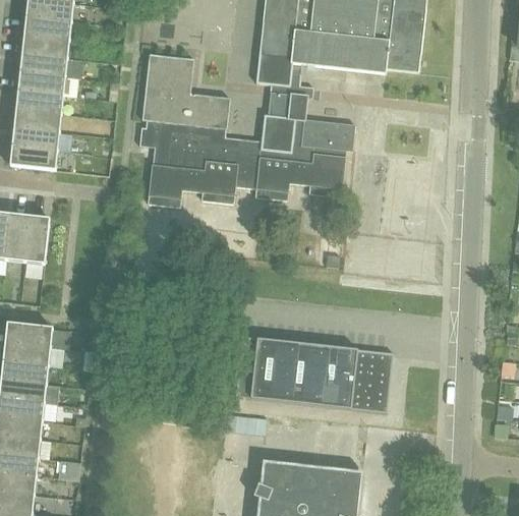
[(73,1),(65,0),(26,0),(25,14),(71,19),(73,1)]
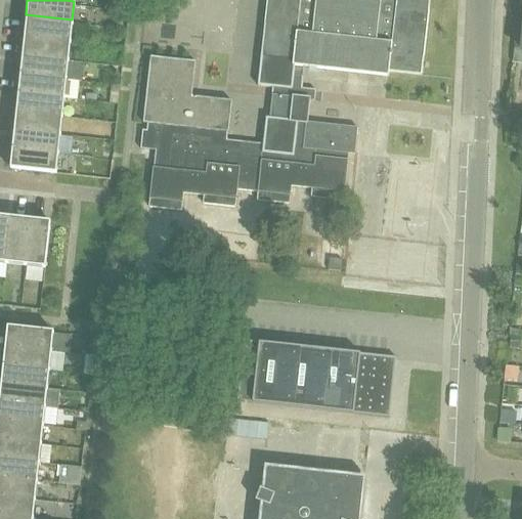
[(303,62),(387,72),(388,68),(420,71),(427,0),(265,0),(261,49),(303,53),(303,62)]
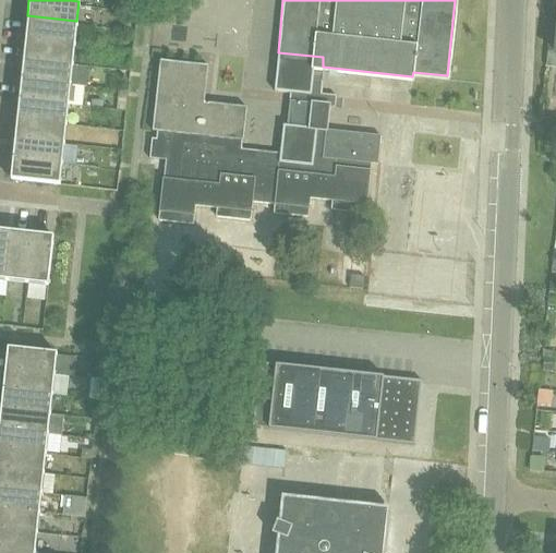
[(73,40),(76,21),(27,15),(25,35),(73,40)]
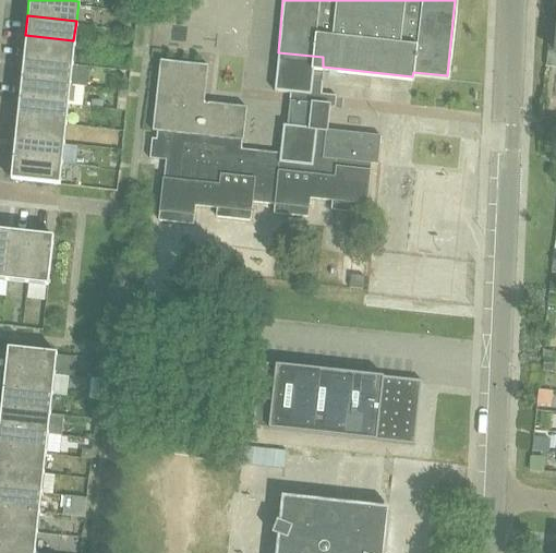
[(123,28),(122,39),(131,40),(132,29),(123,28)]
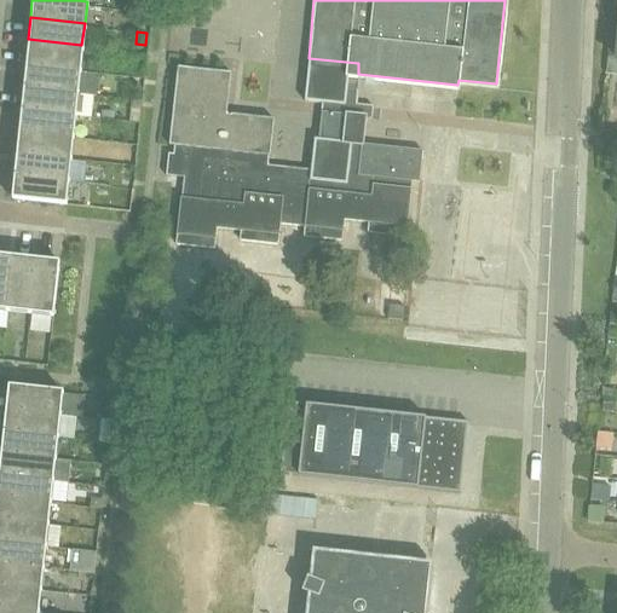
[(79,67),(81,45),(28,39),(26,61),(79,67)]
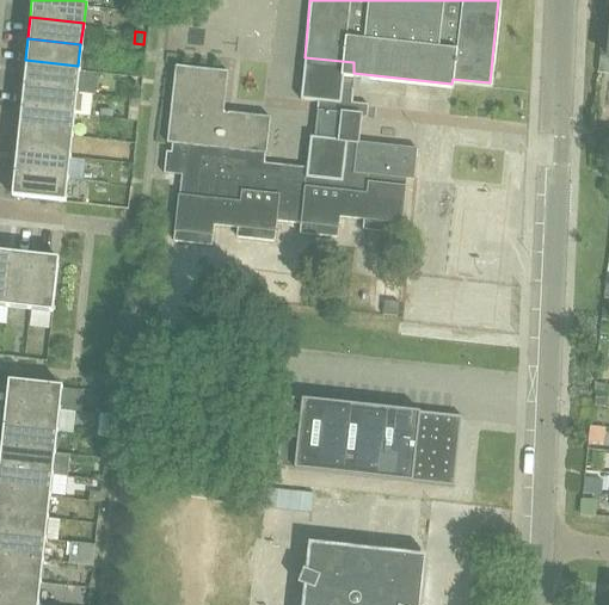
[(350,98),(354,73),(354,62),(305,57),(300,96),(317,97),(315,107),(313,133),(308,133),(306,164),(263,159),(263,149),(264,150),(269,113),(227,109),(226,110),(222,109),(226,68),(173,62),(165,139),(171,140),(170,147),(165,147),(162,168),(179,171),(177,191),(174,224),(173,235),(209,239),(211,220),(237,222),(237,232),(272,235),(275,215),(300,218),(299,228),(336,232),(338,211),(363,214),(362,223),(399,227),(405,173),(412,174),(416,143),(356,137),(358,112),(365,113),(367,99),(350,98)]
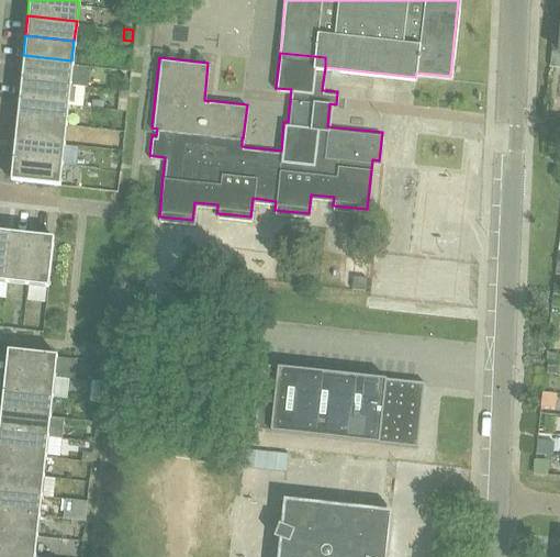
[(21,76),(69,81),(71,60),(23,55),(21,76)]
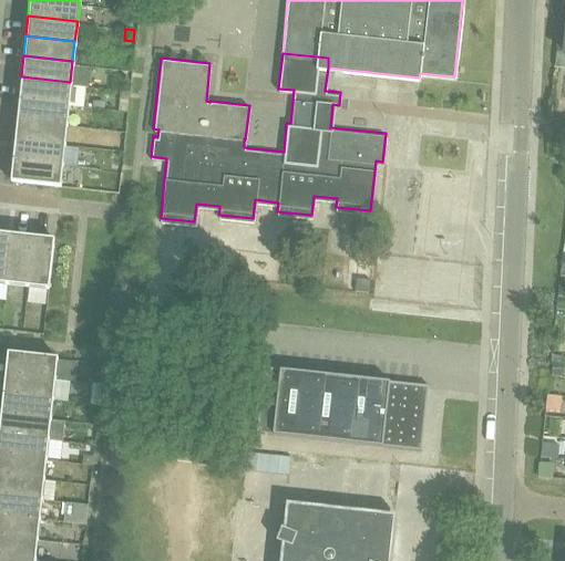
[(68,102),(70,82),(21,76),(19,96),(68,102)]
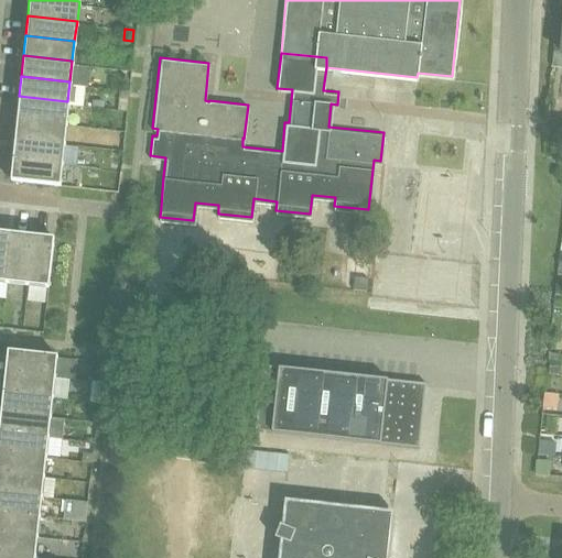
[(65,121),(67,101),(19,96),(17,116),(65,121)]
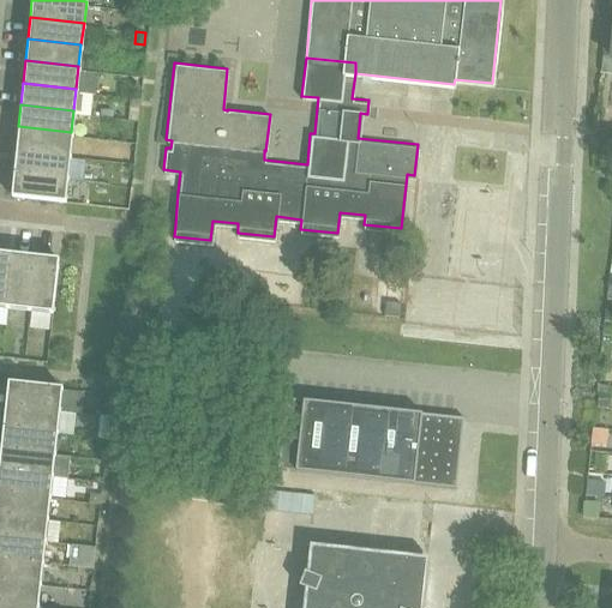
[(18,126),(16,149),(69,155),(71,132),(18,126)]
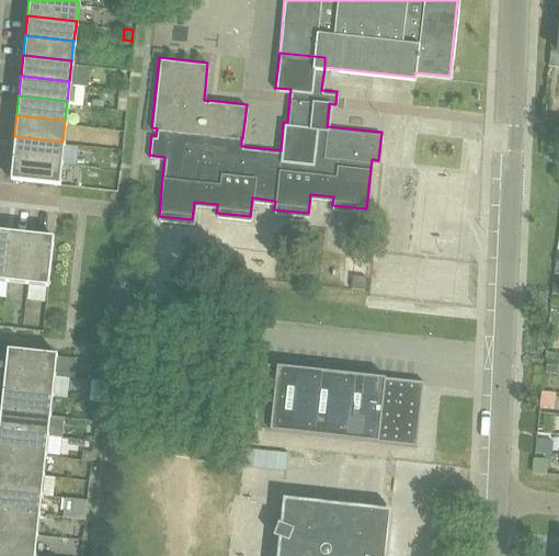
[(60,161),(63,142),(14,136),(12,156),(60,161)]
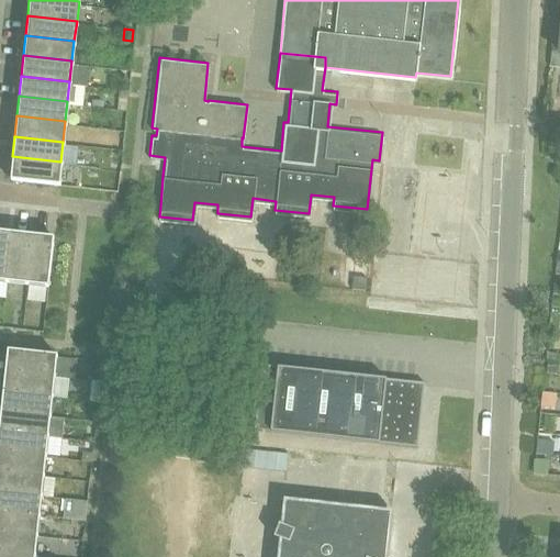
[(58,181),(60,162),(12,156),(10,176),(58,181)]
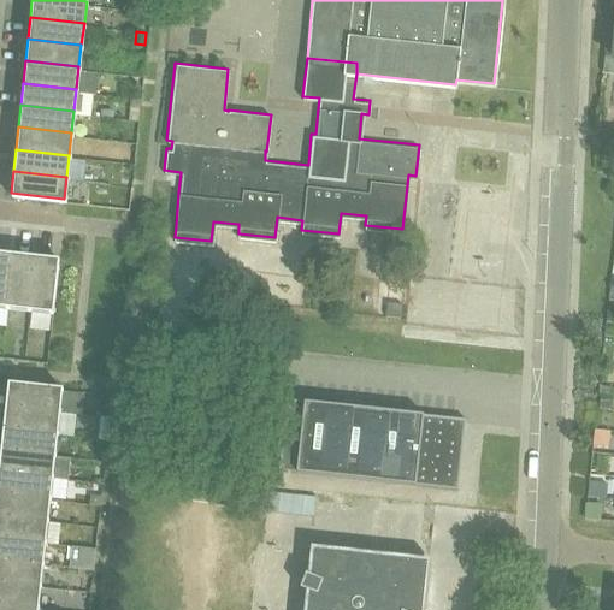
[(0,303),(6,305),(12,250),(0,248),(0,303)]
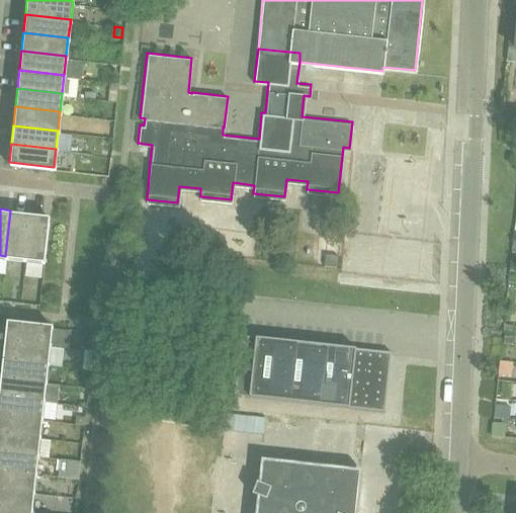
[(5,256),(24,258),(29,212),(10,210),(5,256)]
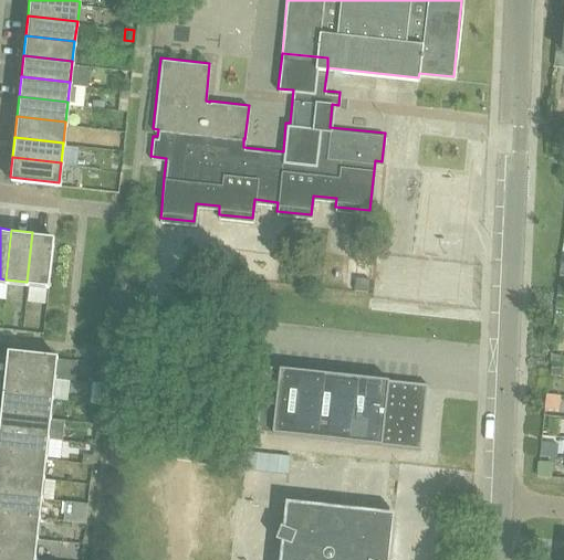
[(32,232),(27,282),(47,284),(52,234),(32,232)]
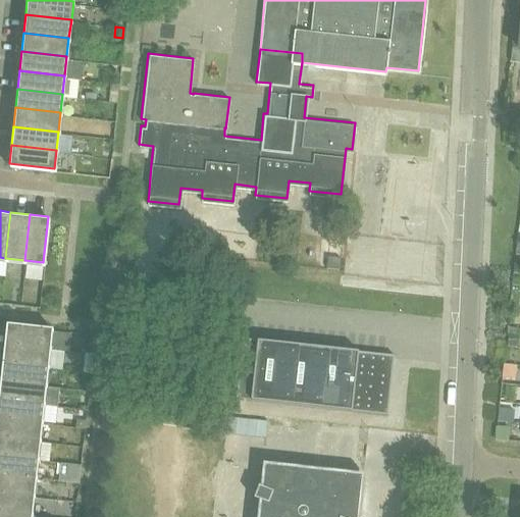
[(338,266),(339,254),(326,252),(325,264),(338,266)]
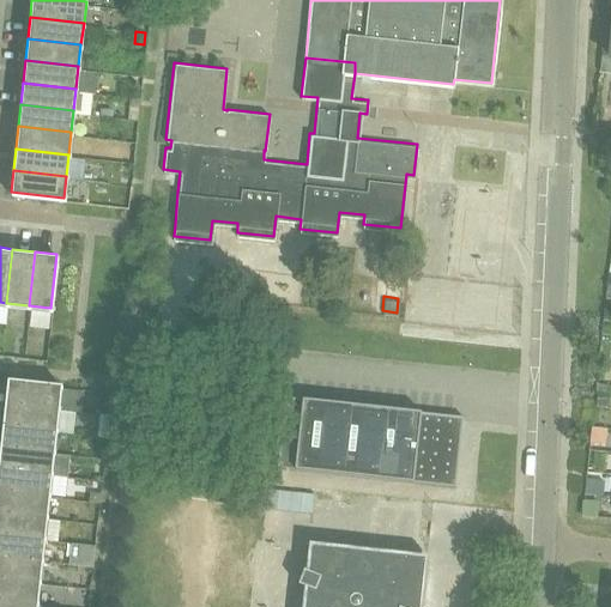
[(6,377),(4,399),(58,405),(60,383),(6,377)]
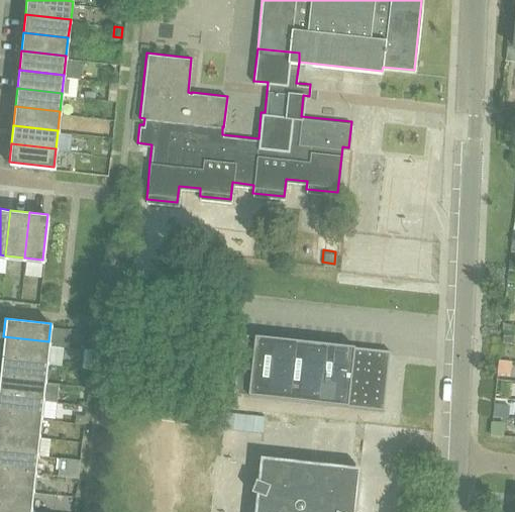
[(511,324),(503,323),(501,339),(509,340),(511,324)]
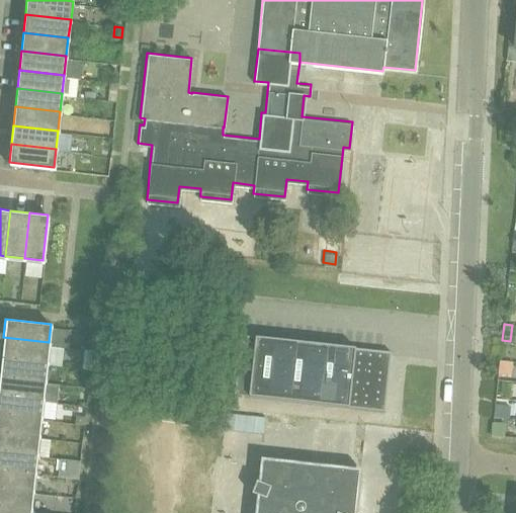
[(233,393),(383,409),(383,407),(380,407),(388,350),(390,351),(390,349),(240,333),(233,393)]
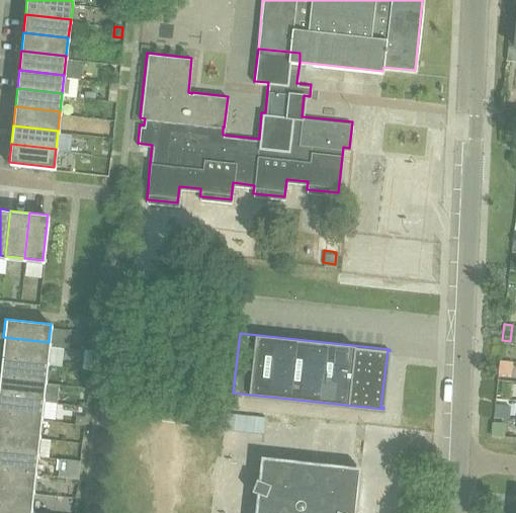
[(47,360),(49,342),(3,337),(1,355),(47,360)]
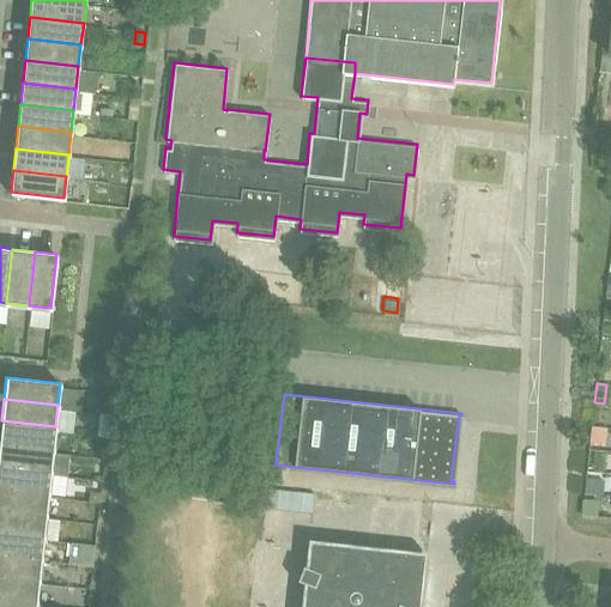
[(1,420),(0,431),(0,443),(53,449),(55,426),(1,420)]
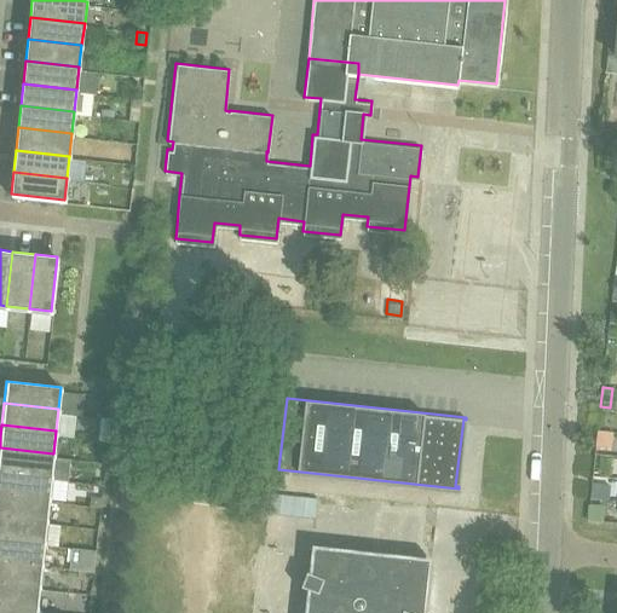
[(0,469),(51,475),(53,454),(0,447),(0,469)]
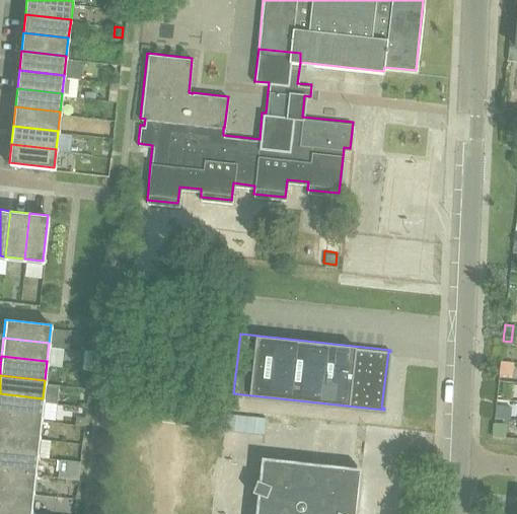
[(0,412),(41,417),(43,398),(0,393),(0,412)]
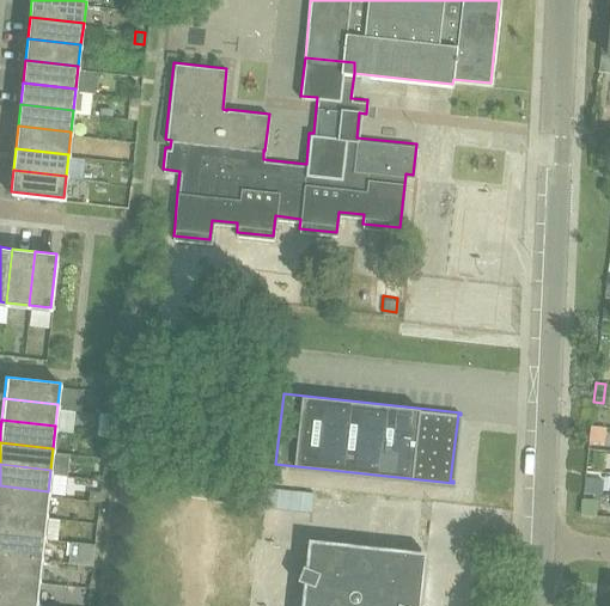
[(584,473),(583,489),(601,490),(603,475),(584,473)]
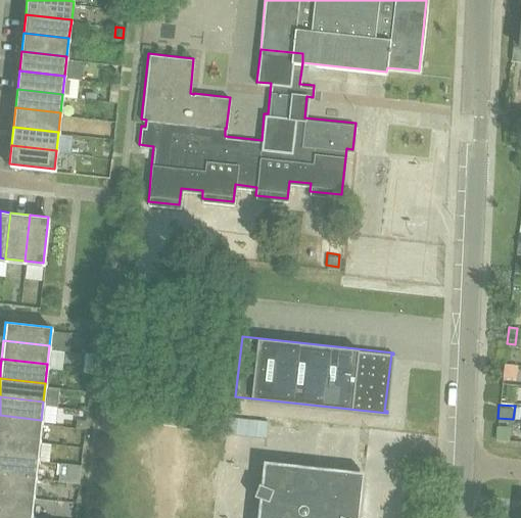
[(266,434),(268,418),(227,414),(225,430),(266,434)]
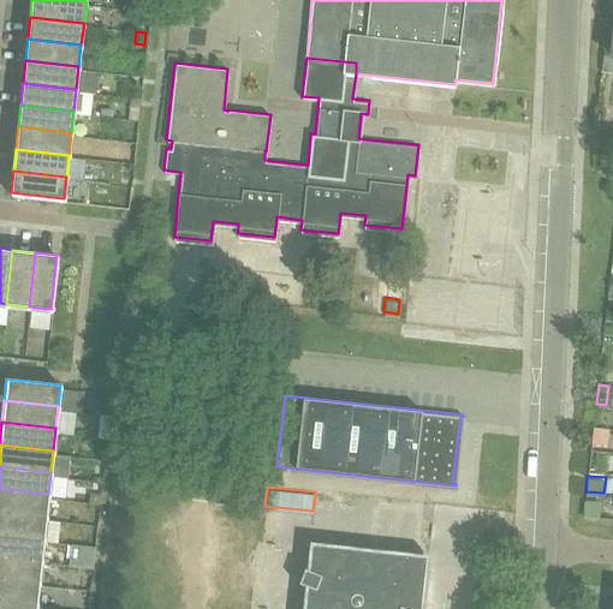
[(0,511),(46,517),(48,494),(0,488),(0,511)]
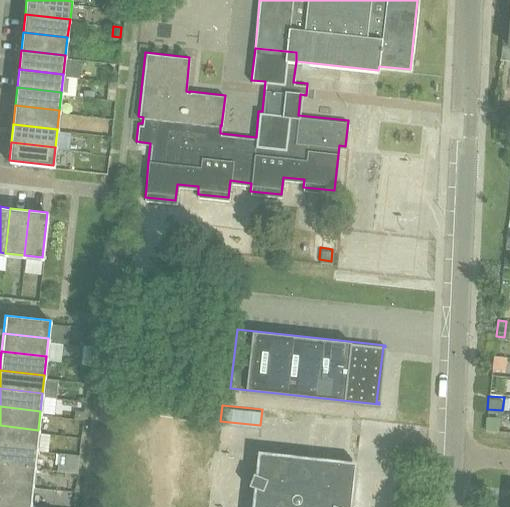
[(0,443),(36,448),(38,430),(0,425),(0,443)]
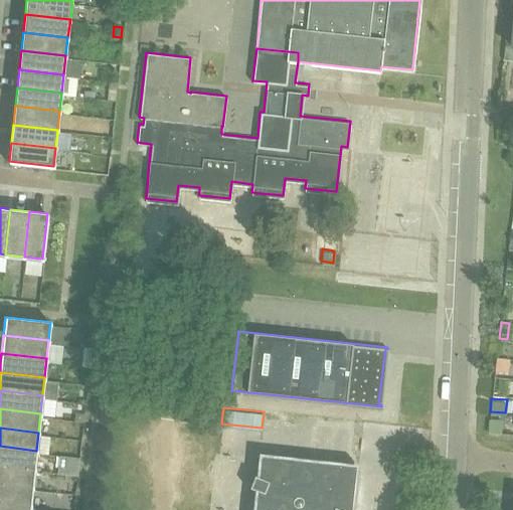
[(0,465),(33,469),(36,451),(0,446),(0,465)]
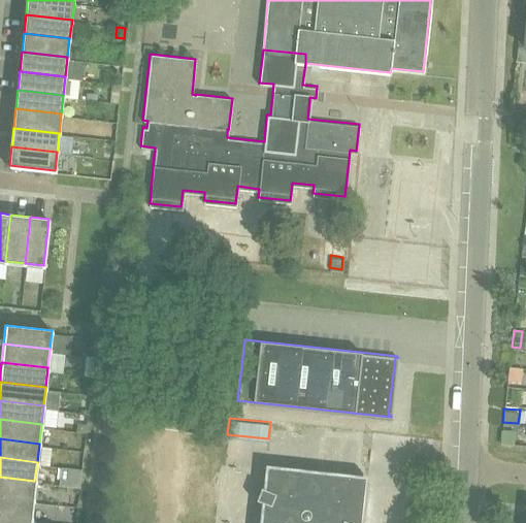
[(261,503),(258,522),(361,522),(367,477),(265,465),(261,465),(261,467),(265,467),(262,489),(261,488),(256,501),(261,503)]
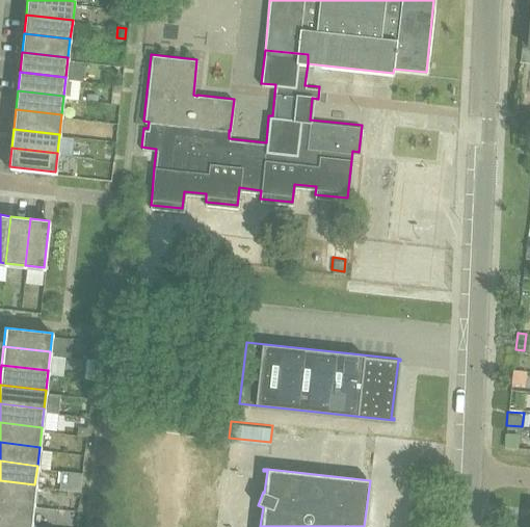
[(0,500),(32,504),(34,484),(0,480),(0,500)]
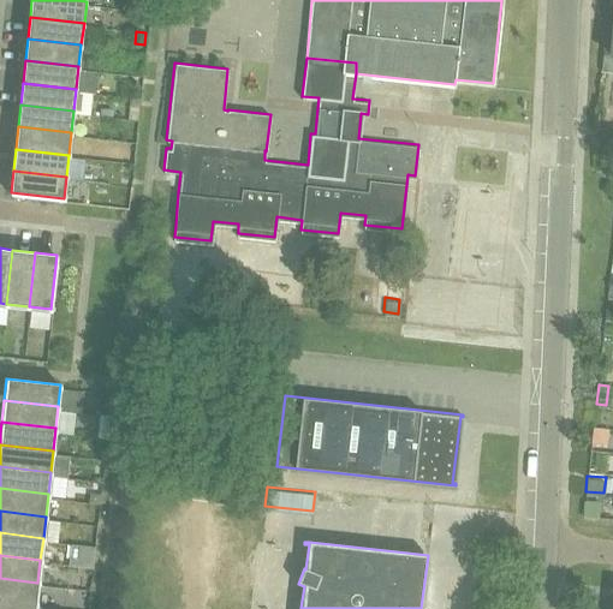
[(0,599),(35,604),(37,583),(0,578),(0,599)]
